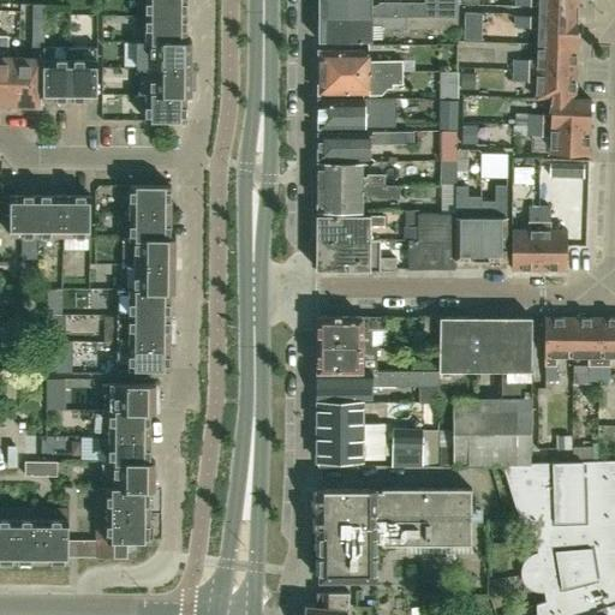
[(147,0),(147,16),(186,16),(186,0),(147,0)]
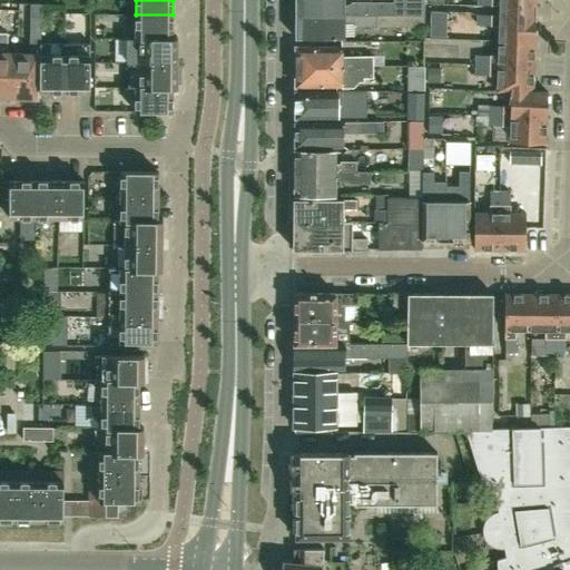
[(351,3),(345,6),(344,0),(295,0),(295,16),(382,16),(383,2),(351,2),(351,3)]
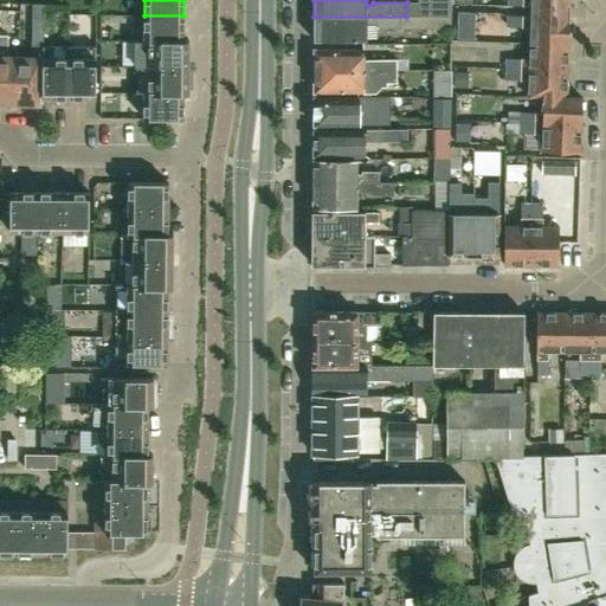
[(451,17),(450,0),(430,0),(430,17),(451,17)]
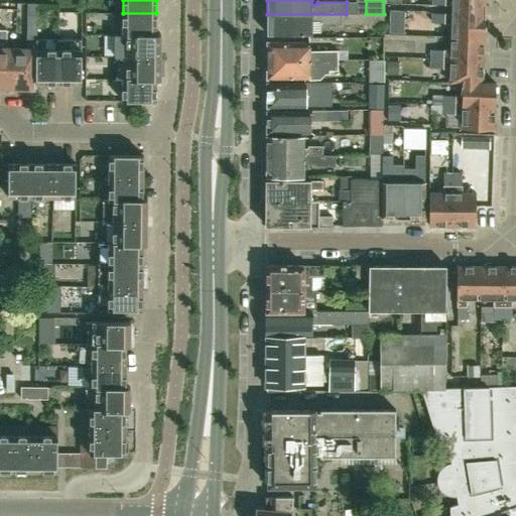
[(485,11),(485,0),(432,0),(432,5),(453,5),(453,10),(485,11)]
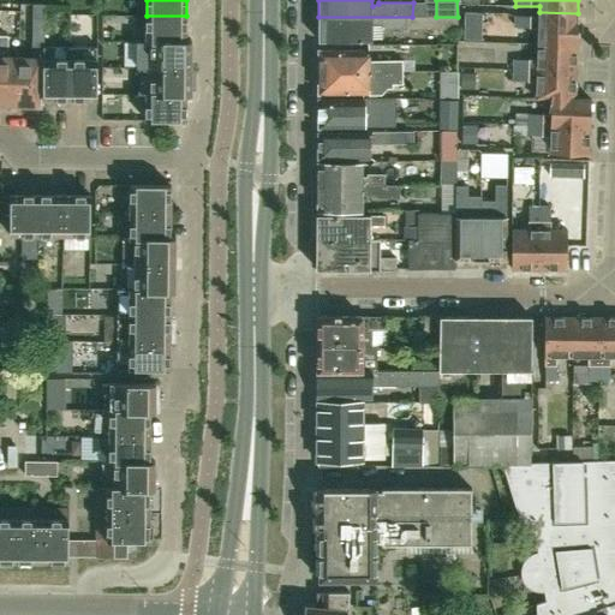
[(465,12),(464,22),(482,23),(482,13),(465,12)]
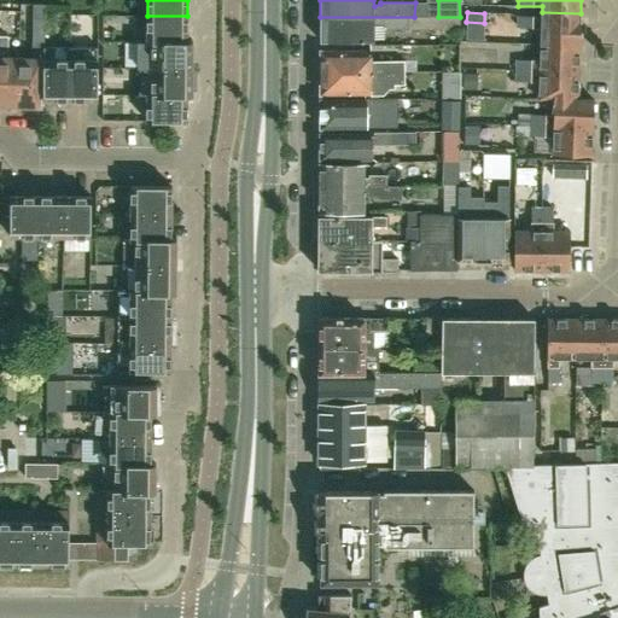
[(581,45),(581,13),(542,12),(542,17),(518,16),(517,27),(541,28),(541,44),(581,45)]
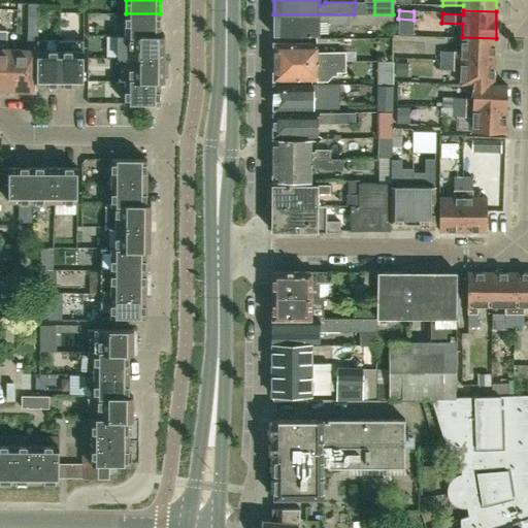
[(160,34),(160,13),(126,13),(126,35),(119,35),(119,36),(164,36),(164,35),(160,34)]
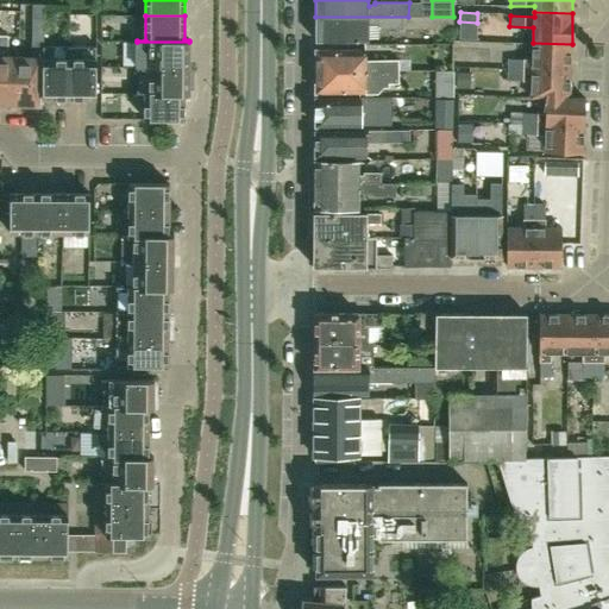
[(453,17),(432,17),(408,17),(315,17),(315,41),(369,41),(369,26),(377,25),(377,29),(402,29),(453,31),(453,17)]
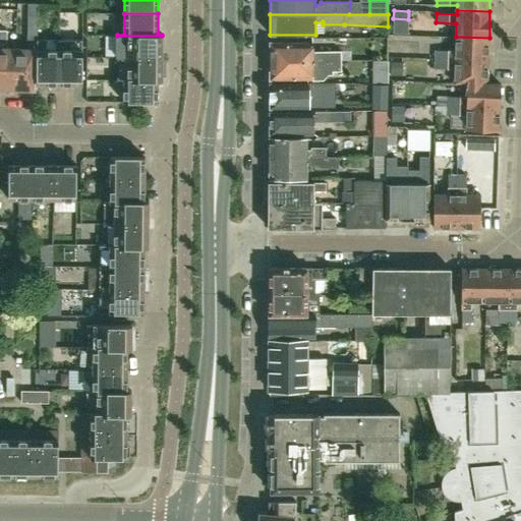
[(0,87),(15,88),(16,50),(7,50),(8,31),(0,30),(0,87)]
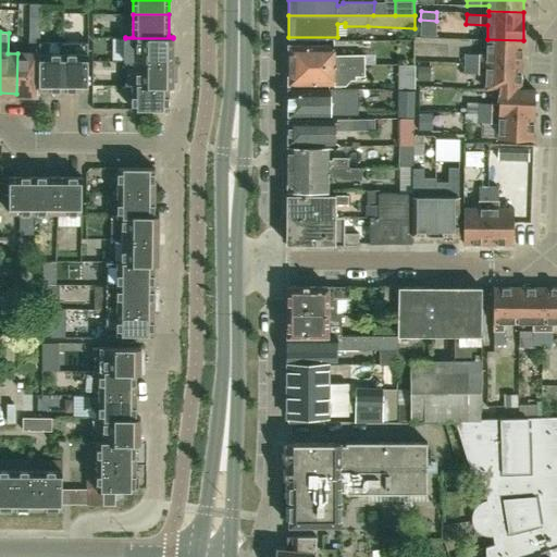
[(39,90),(40,42),(40,34),(29,34),(29,53),(17,53),(16,94),(37,95),(39,95),(39,90)]
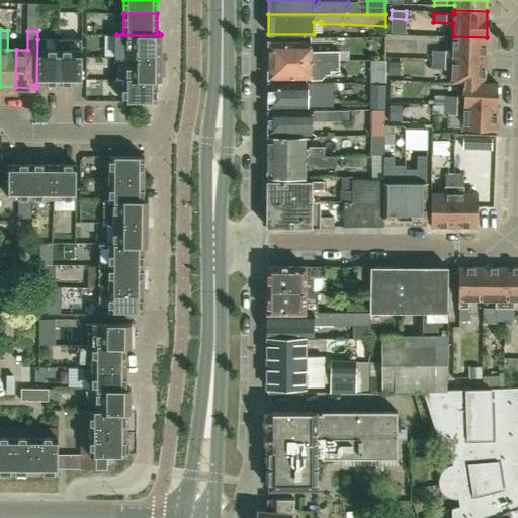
[(116,35),(116,57),(161,57),(161,35),(116,35)]
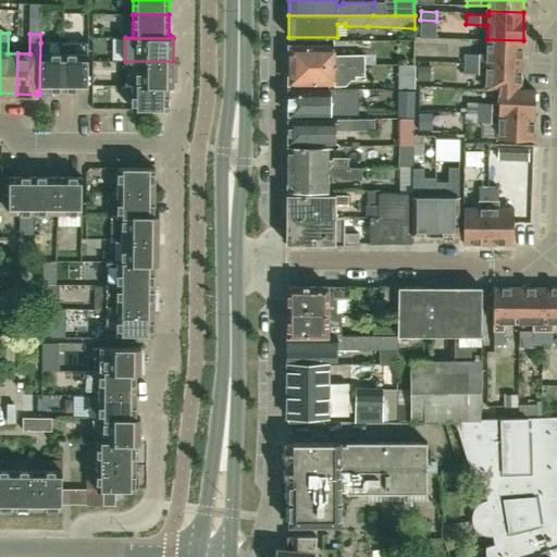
[(466,63),(522,64),(523,40),(487,39),(487,53),(466,52),(466,63)]
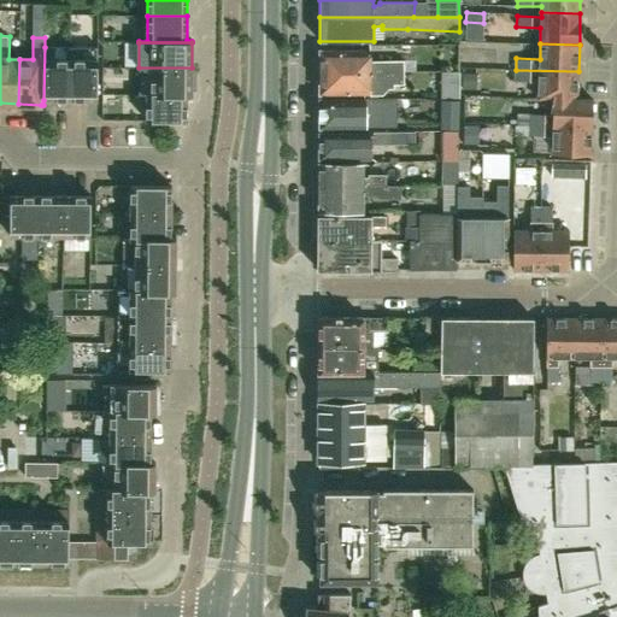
[(43,100),(71,100),(71,47),(45,47),(43,100)]
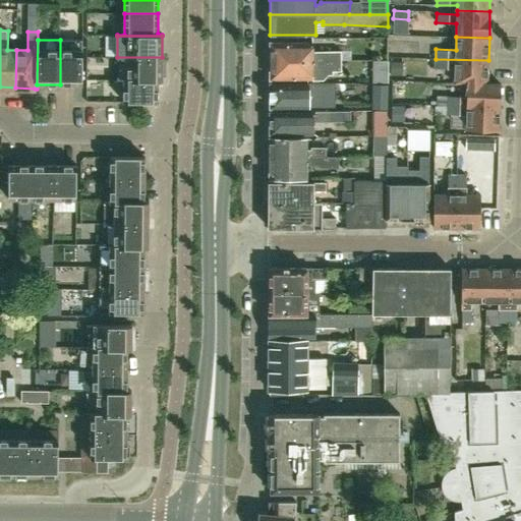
[(82,40),(60,40),(60,84),(82,84),(82,40)]
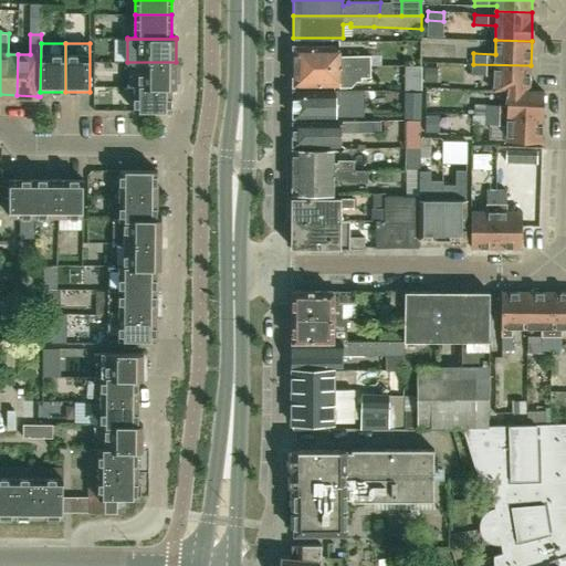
[(293,65),(370,65),(370,55),(339,55),(339,44),(293,45),(293,65)]
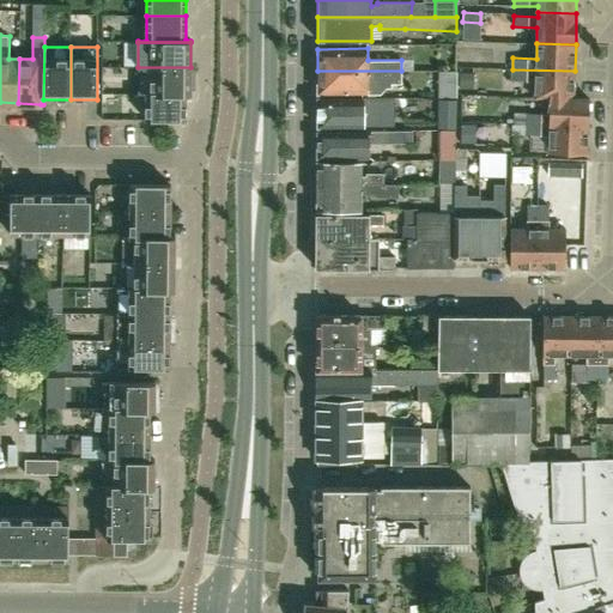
[(138,67),(138,93),(190,93),(190,67),(138,67)]
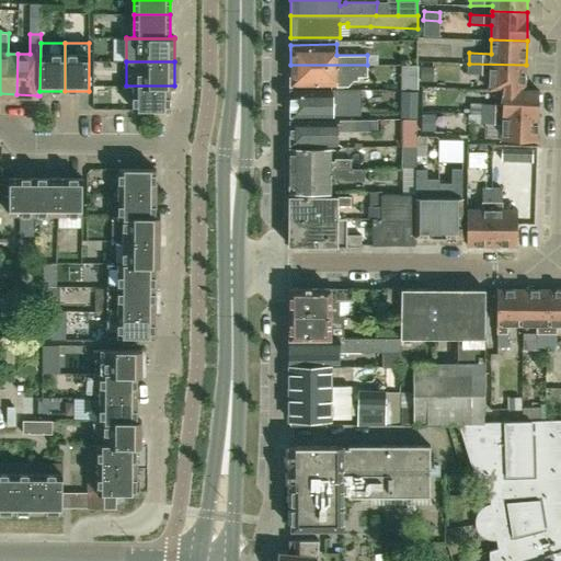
[(525,90),(526,65),(469,64),(469,75),(490,75),(489,89),(525,90)]
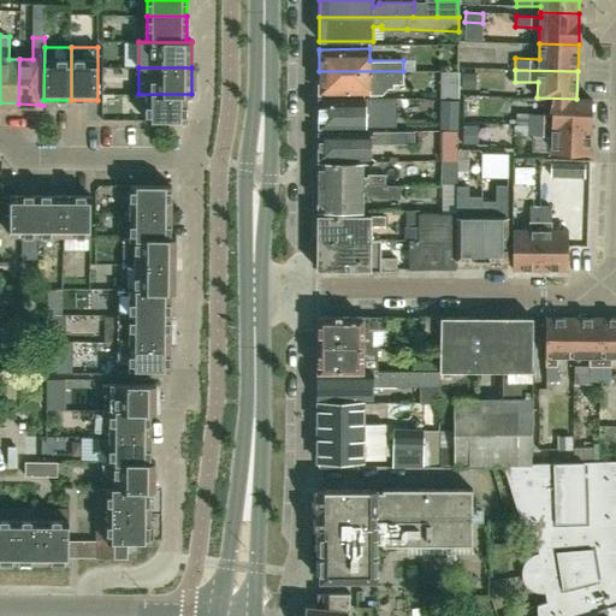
[(319,71),(319,93),(377,93),(385,83),(403,83),(403,71),(319,71)]
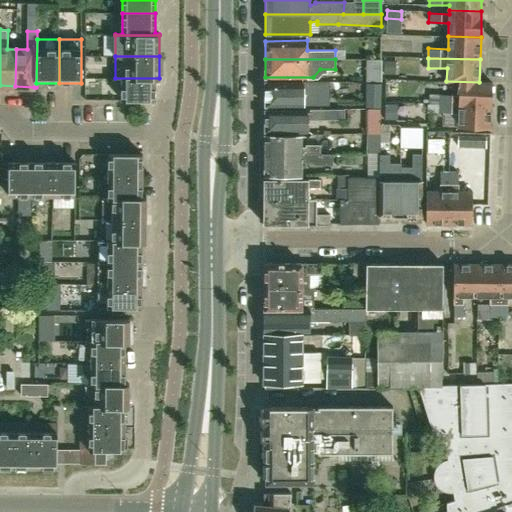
[(381,81),(381,78),(381,60),(366,60),(365,80),(381,81)]
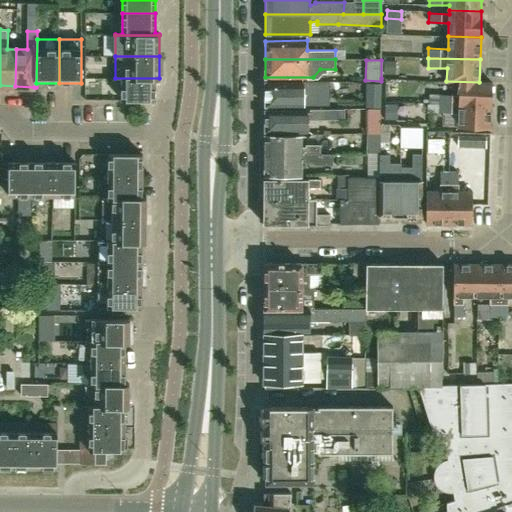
[(155,100),(155,98),(155,79),(159,79),(159,78),(115,78),(115,79),(121,79),(121,100),(155,100)]
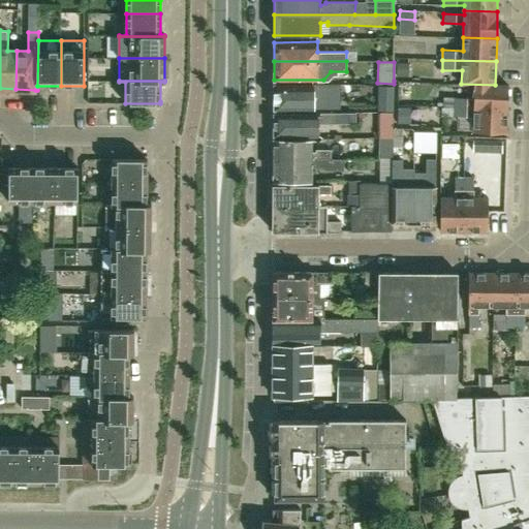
[(495,85),(461,84),(461,85),(474,86),(474,98),(454,97),(454,106),(507,109),(508,85),(495,85)]
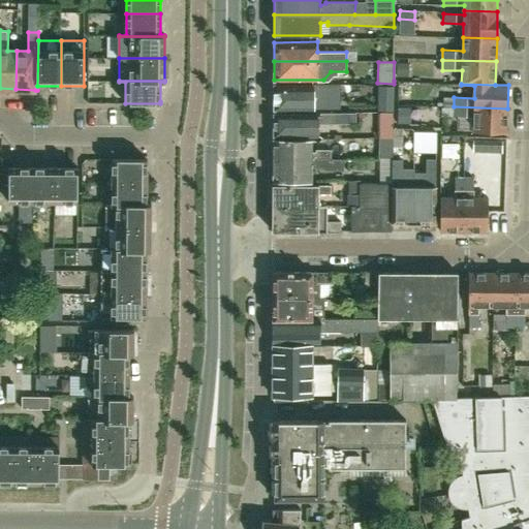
[(274,85),(274,110),(313,110),(339,110),(339,85),(324,85),(314,85),(274,85)]
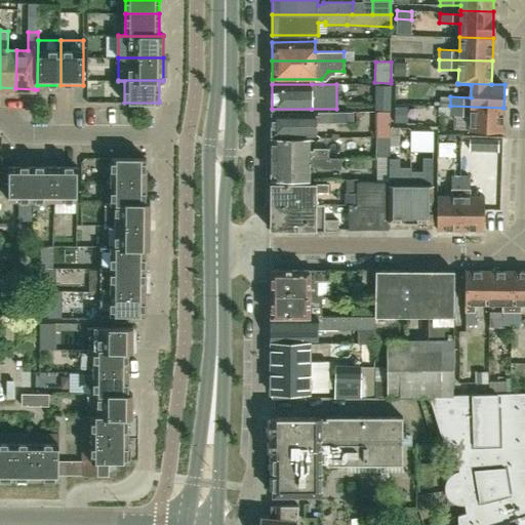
[(470,130),(502,131),(503,108),(450,106),(450,116),(470,116),(470,130)]
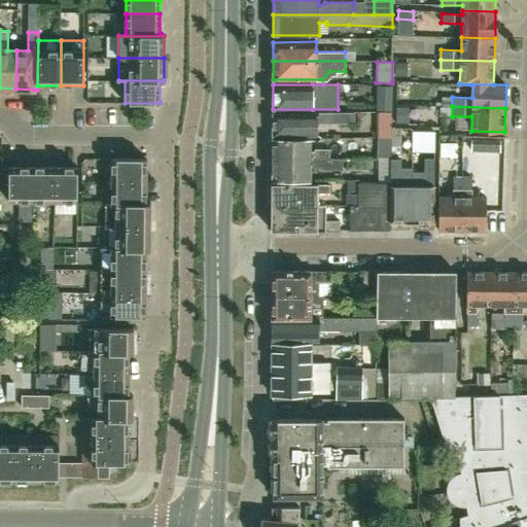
[(355,113),(335,113),(318,113),(313,113),(273,113),(273,135),(317,136),(318,124),(355,125),(355,113)]
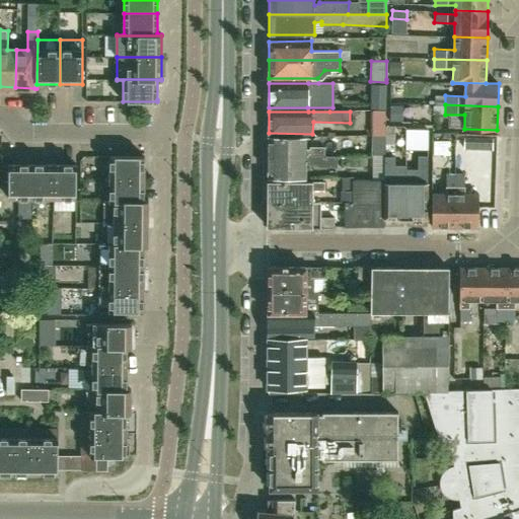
[(385,136),(385,138),(395,138),(395,128),(395,127),(385,126),(385,127),(385,136)]
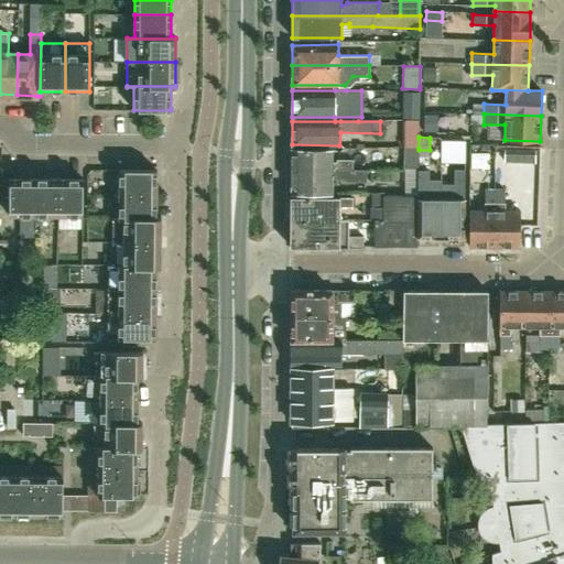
[(480,150),(485,166),(498,163),(494,147),(480,150)]
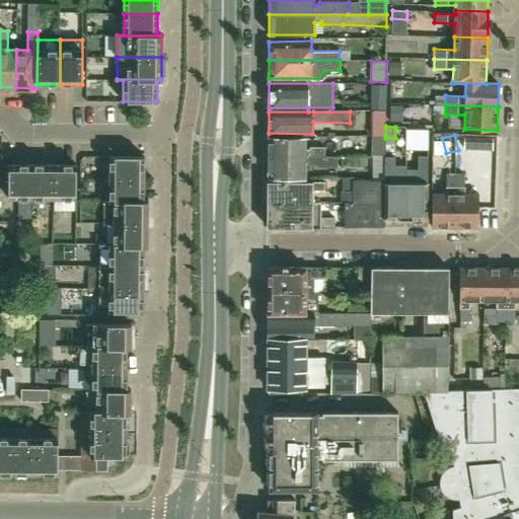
[(372,154),(372,155),(384,155),(385,145),(385,138),(385,136),(372,136),(372,154)]
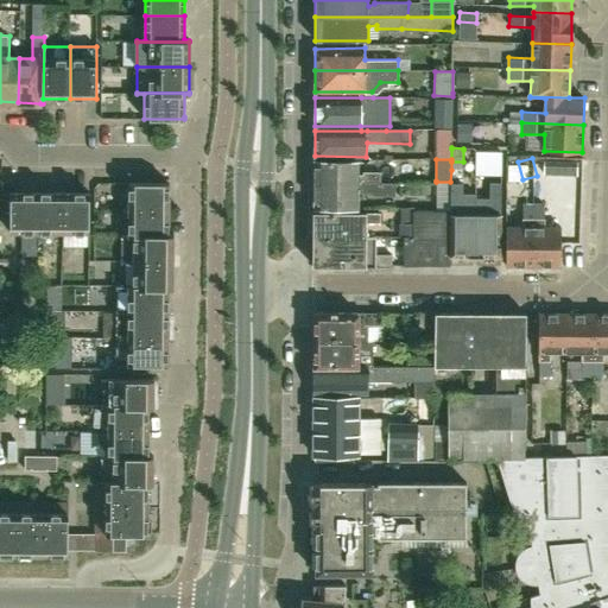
[(315,162),(315,182),(380,183),(380,171),(362,171),(362,175),(359,175),(359,162),(315,162)]
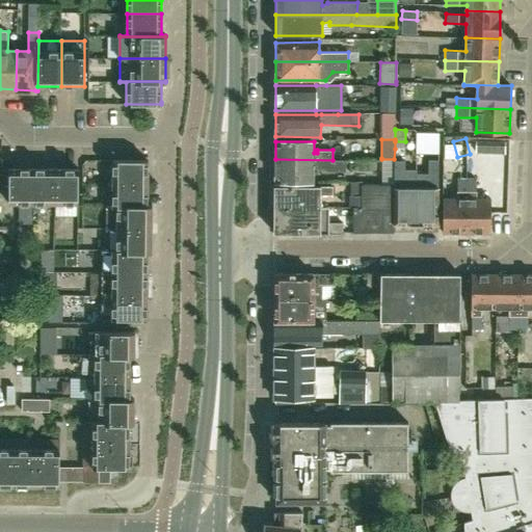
[(473,141),(473,154),(510,156),(511,142),(473,141)]
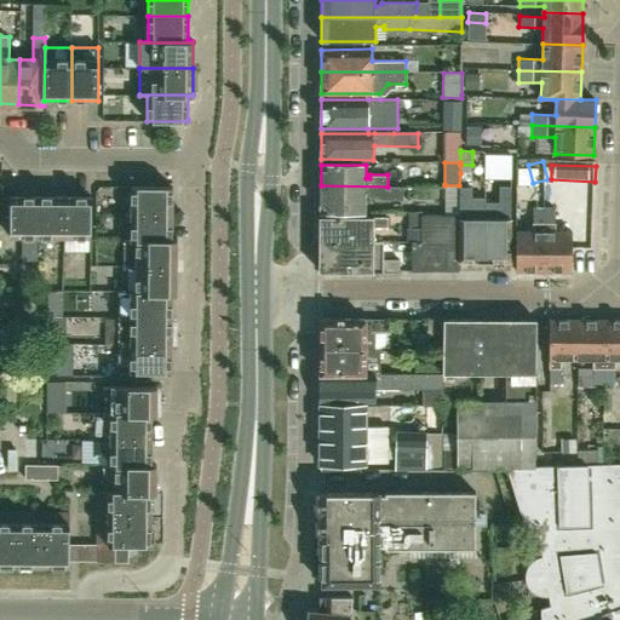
[(321,185),(321,213),(366,213),(366,199),(380,199),(380,201),(403,201),(403,188),(391,188),(391,187),(321,185)]
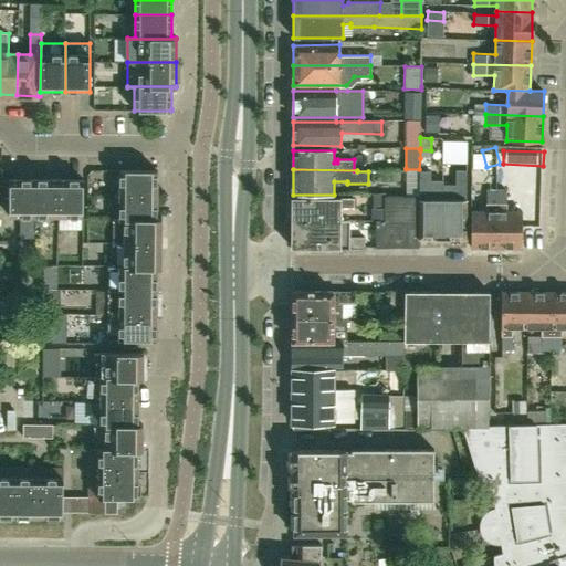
[(157,196),(157,173),(157,170),(119,170),(119,196),(157,196)]
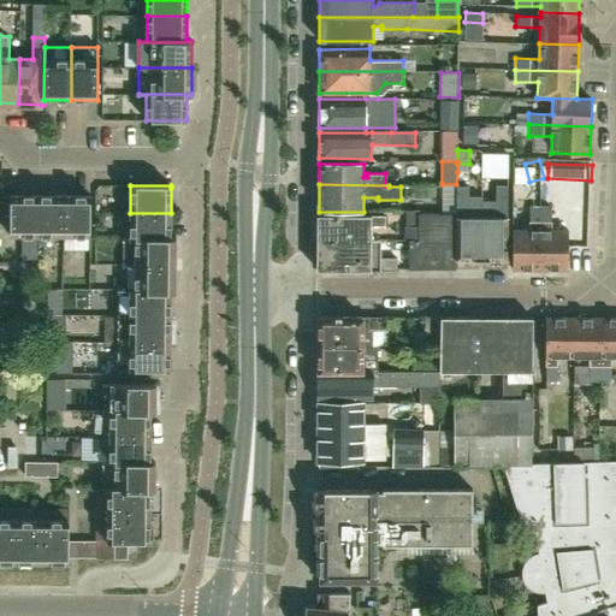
[(456,260),(483,260),(483,200),(483,196),(468,196),(468,185),(456,185),(456,214),(456,260)]
